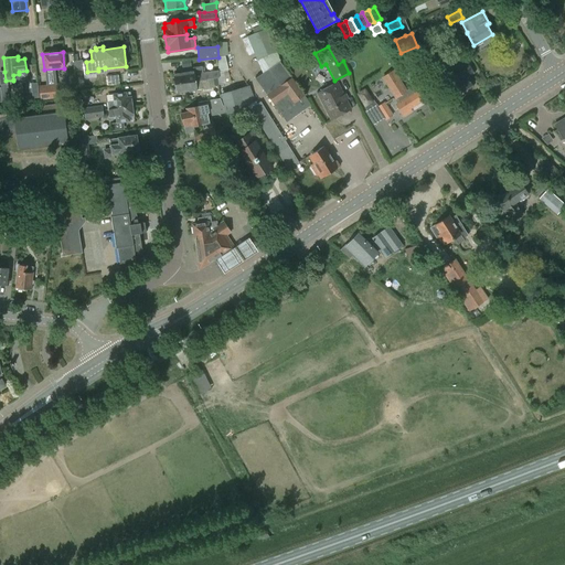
[(219,57),(217,71),(219,77),(219,78),(219,85),(228,84),(226,73),(228,73),(225,56),(219,57)]
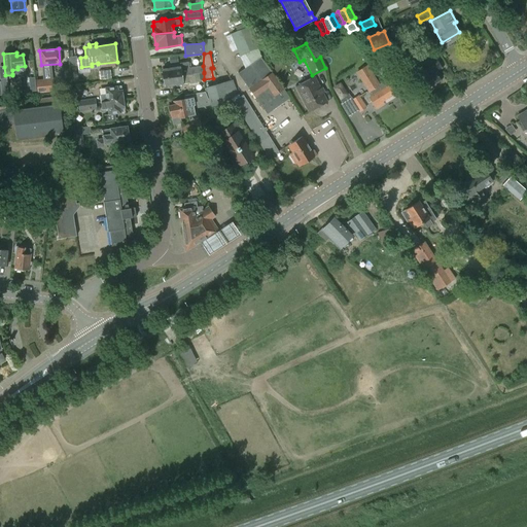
[(77,58),(77,56),(69,57),(71,66),(78,65),(77,58)]
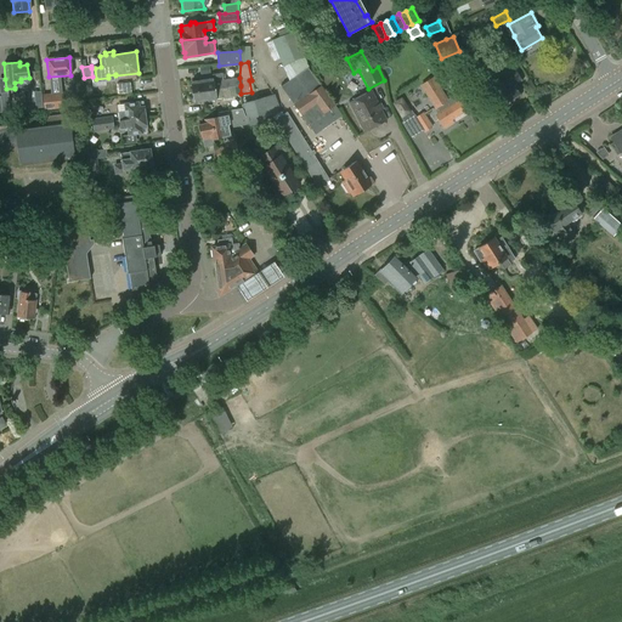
[(320,84),(307,67),(281,86),(292,103),(320,84)]
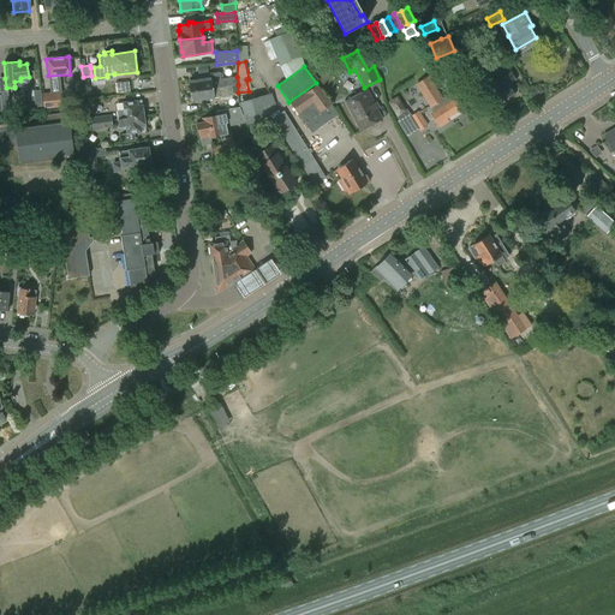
[(507,83),(514,79),(507,67),(482,83),(496,105),(513,93),(507,83)]
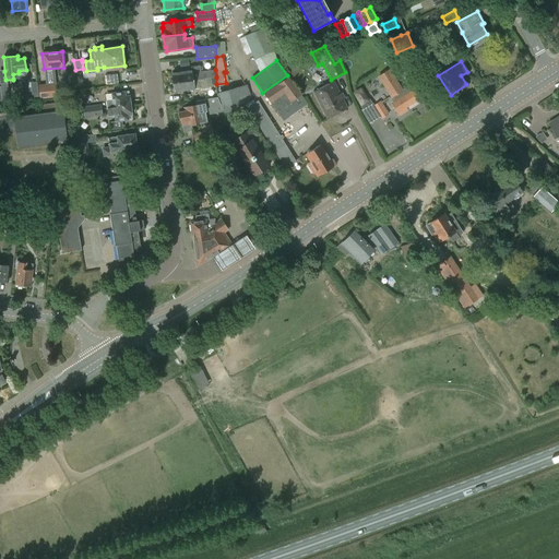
[(171,73),(173,82),(205,79),(216,78),(216,76),(215,70),(201,72),(200,66),(190,67),(191,70),(171,73)]
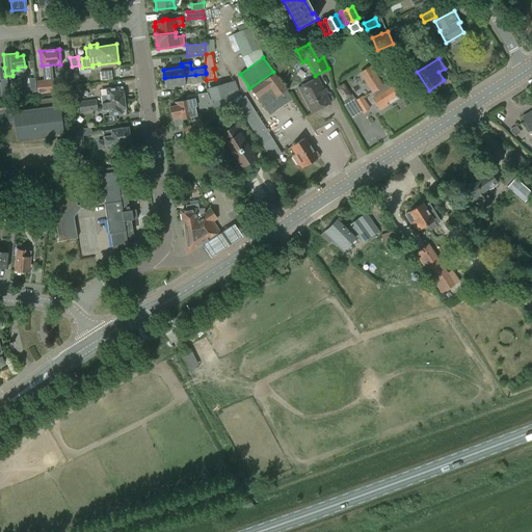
[(375,96),(372,98),(379,109),(387,105),(386,102),(404,90),(395,76),(381,84),(375,75),(376,74),(371,67),(361,73),(372,92),(373,91),(375,96)]
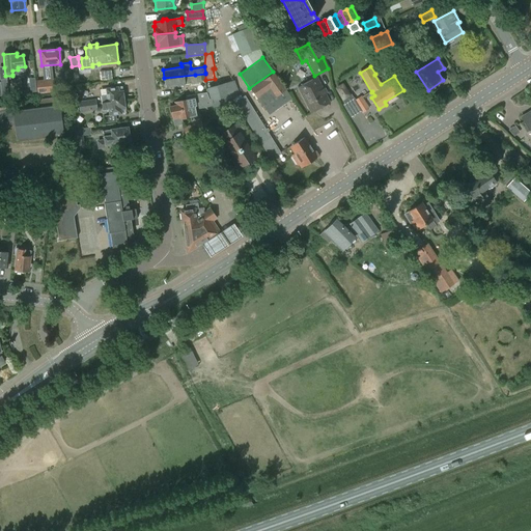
[(112,80),(111,71),(100,72),(101,81),(112,80)]
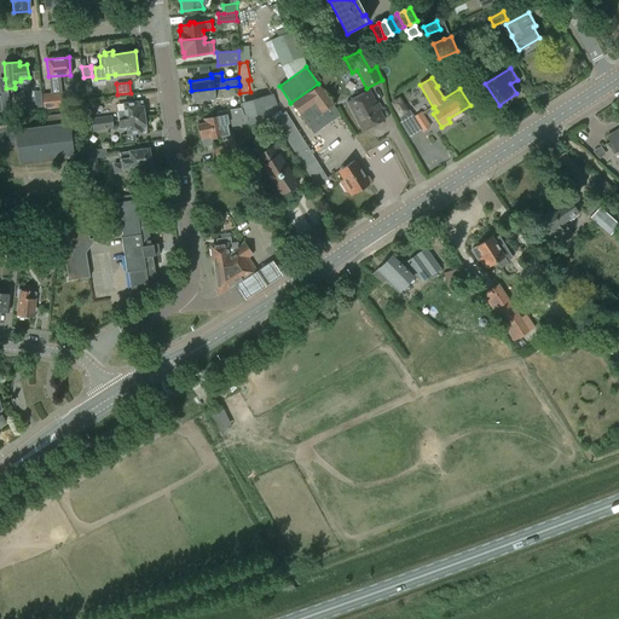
[(318,84),(290,103),(296,111),(294,113),(299,121),(302,119),(308,127),(319,120),(322,123),(327,120),(324,115),(325,115),(323,113),(334,105),(318,84)]
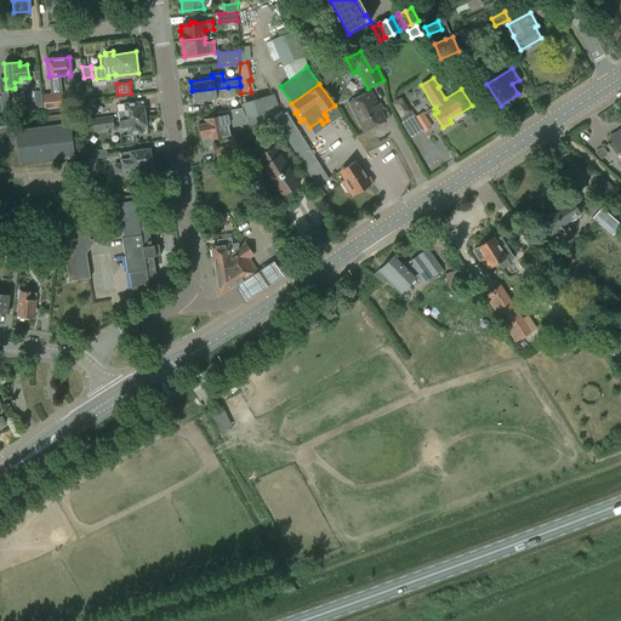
[(228,87),(192,91),(194,102),(216,100),(216,98),(229,97),(228,87)]
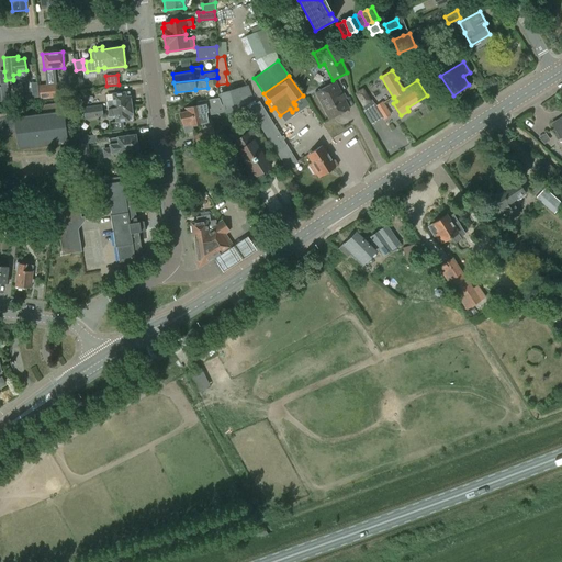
[(314,92),(328,120),(349,109),(335,81),(314,92)]
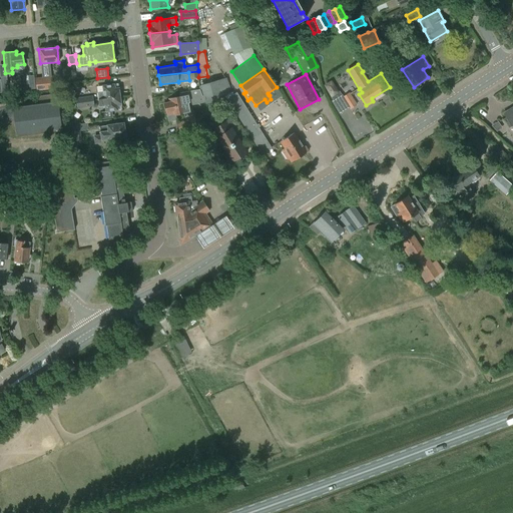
[(0,77),(2,93),(8,92),(7,76),(0,77)]
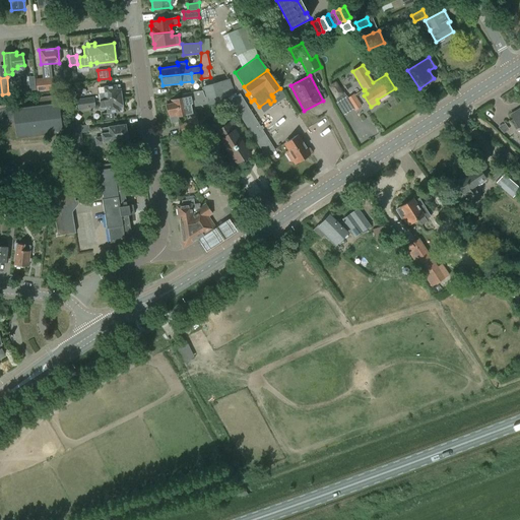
[(36,80),(37,93),(53,91),(51,78),(36,80)]
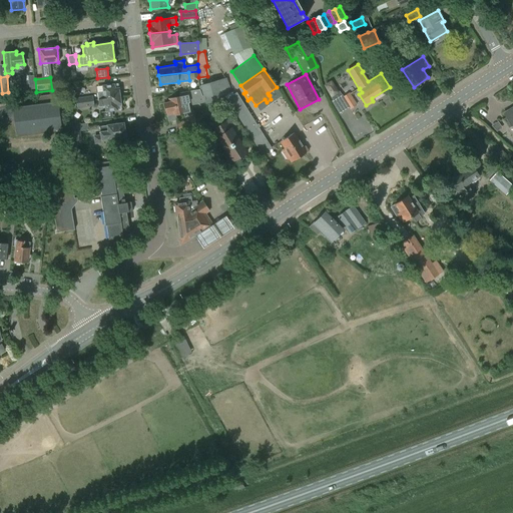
[(199,85),(203,96),(204,103),(207,111),(229,94),(231,93),(226,77),(199,85)]
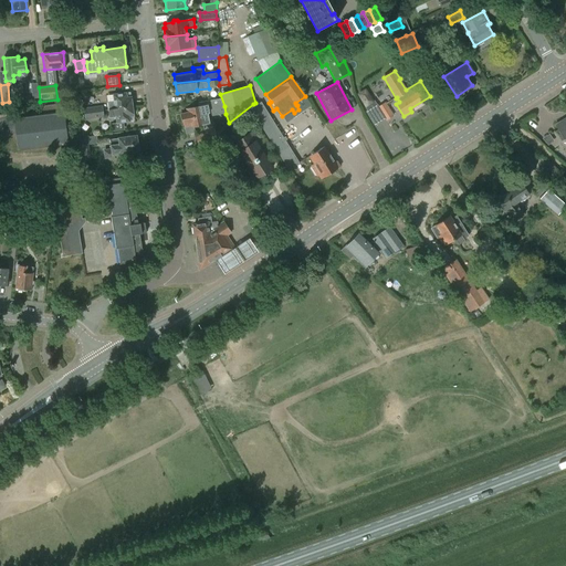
[(114,102),(107,102),(109,117),(116,116),(117,123),(134,121),(130,97),(127,98),(126,93),(113,95),(114,102)]
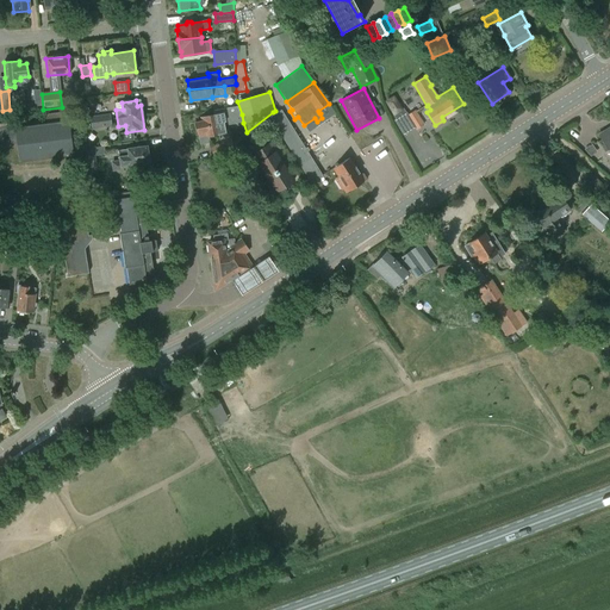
[(243,123),(242,114),(241,116),(237,107),(216,110),(217,114),(201,118),(201,122),(195,124),(197,135),(198,134),(199,138),(200,144),(210,143),(209,137),(218,135),(225,132),(224,124),(228,123),(228,125),(243,123)]
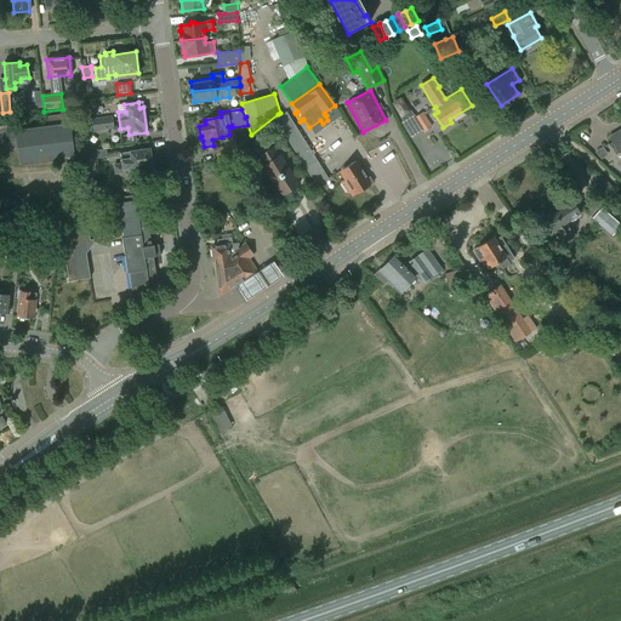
[(414,118),(415,117),(410,110),(400,117),(404,124),(414,118)]
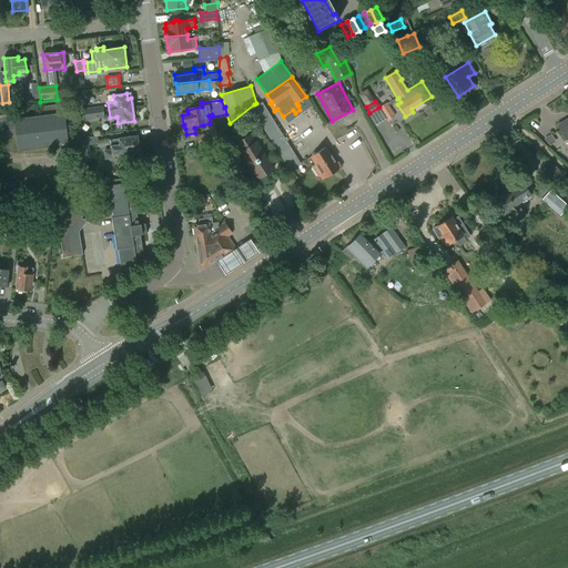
[(251,109),(290,170),(301,163),(262,102),(251,109)]
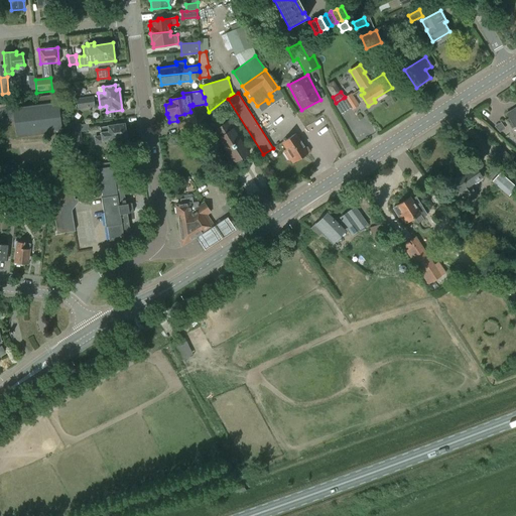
[(344,98),(352,110),(359,106),(351,93),(345,97),(344,98)]
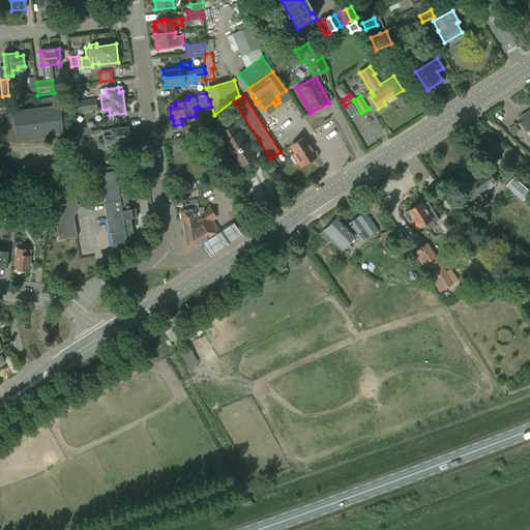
[(0,108),(0,128),(16,126),(18,140),(63,134),(59,106),(58,106),(57,97),(40,99),(41,109),(22,111),(21,105),(0,108)]
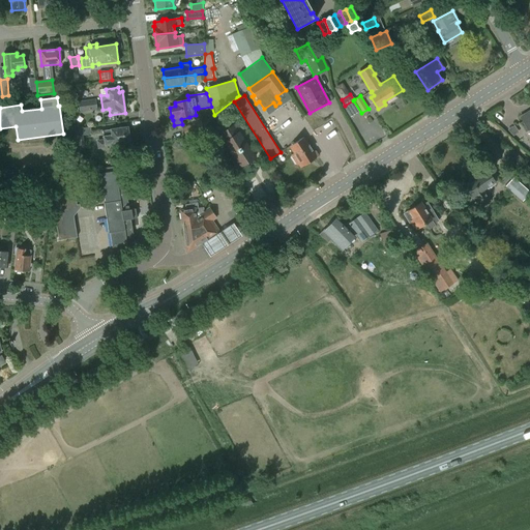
[(95,99),(89,100),(90,111),(97,110),(95,99)]
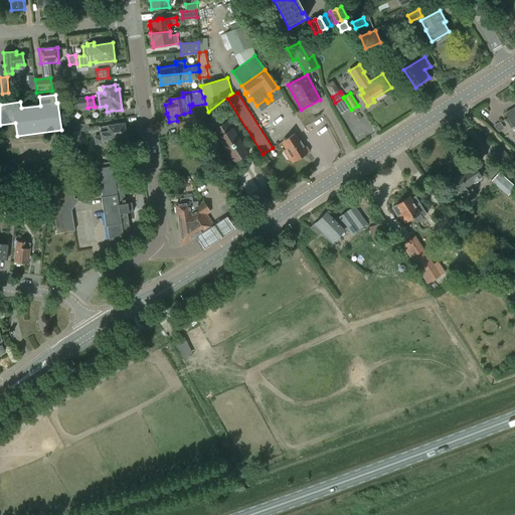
[(88,108),(87,98),(75,99),(76,103),(77,109),(88,108)]
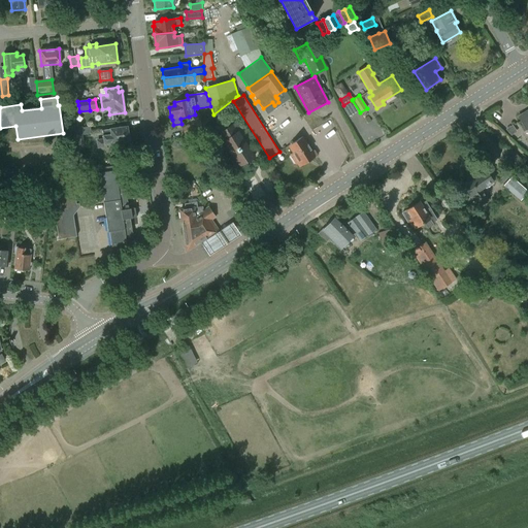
[(527,112),(525,111),(520,116),(519,119),(527,133),(527,112)]
